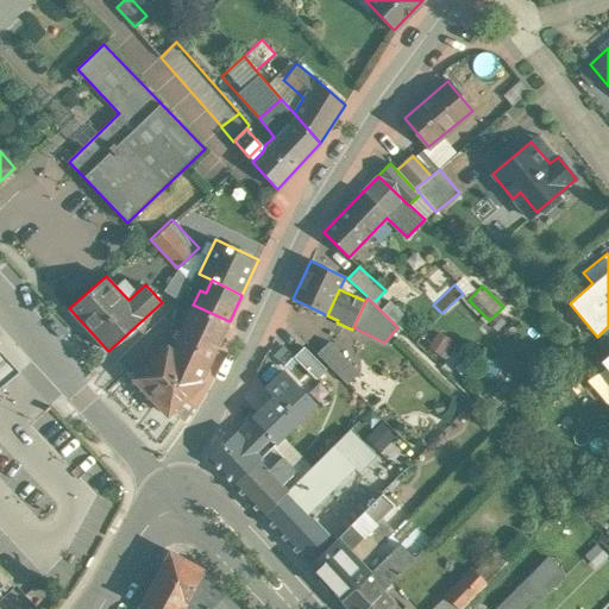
[(402,314),(389,301),(380,309),(394,324),(402,314)]
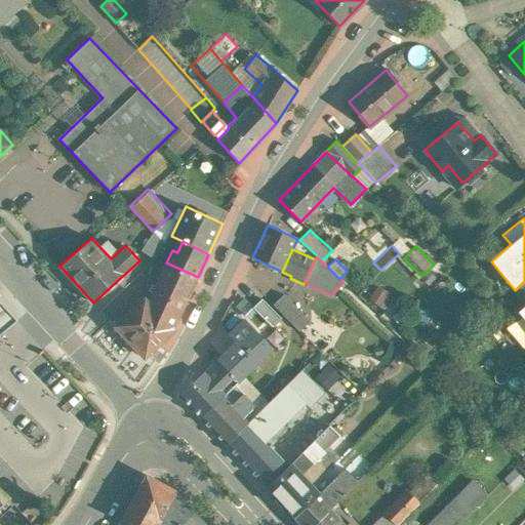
[(185,305),(198,277),(166,263),(154,290),(185,305)]
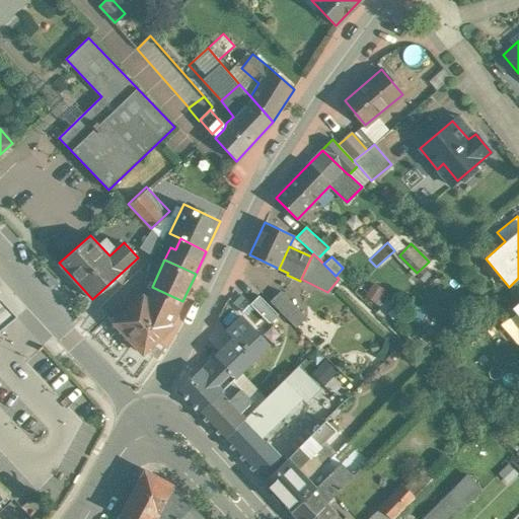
[(143,296),(114,322),(143,353),(170,326),(182,301),(152,287),(146,299),(143,296)]
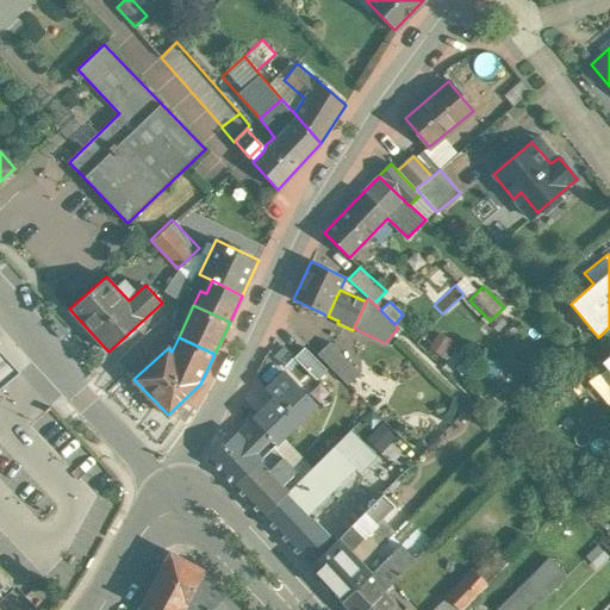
[(360,373),(330,342),(317,354),(347,385),(360,373)]
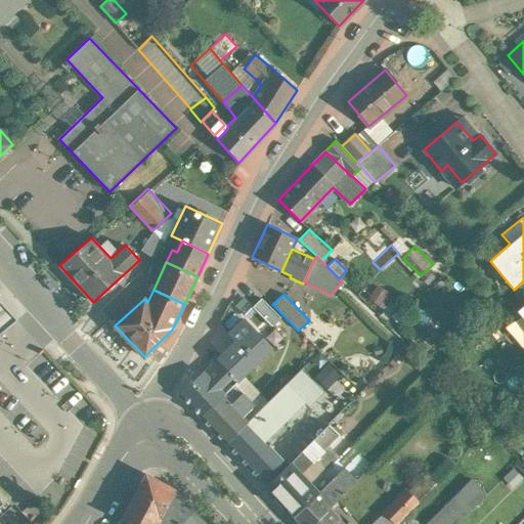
[(279,317),(261,298),(253,306),(272,325),(279,317)]
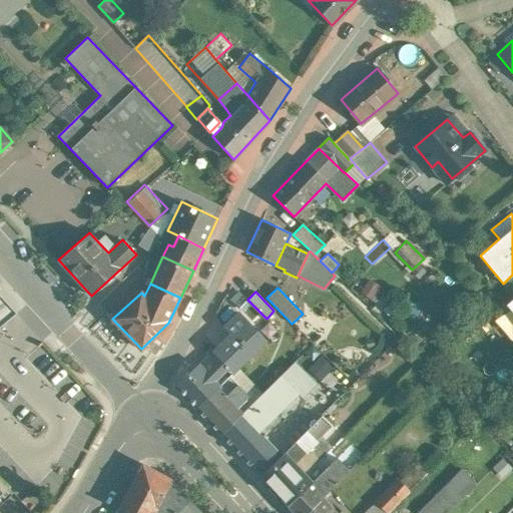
[(0,327),(17,312),(0,293),(0,327)]
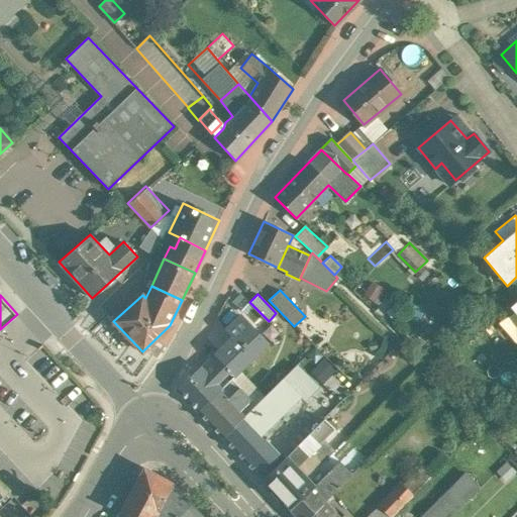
[(269,321),(249,302),(240,311),(260,330),(269,321)]
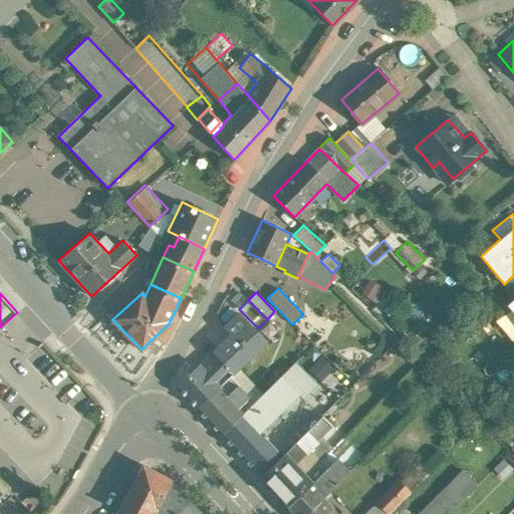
[(239,315),(226,327),(233,334),(246,321),(239,315)]
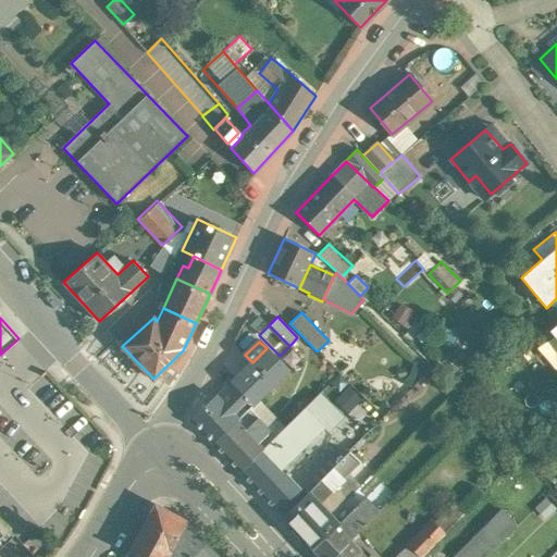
[(288,371),(267,348),(252,362),(232,383),(247,398),(254,405),(257,401),(288,371)]
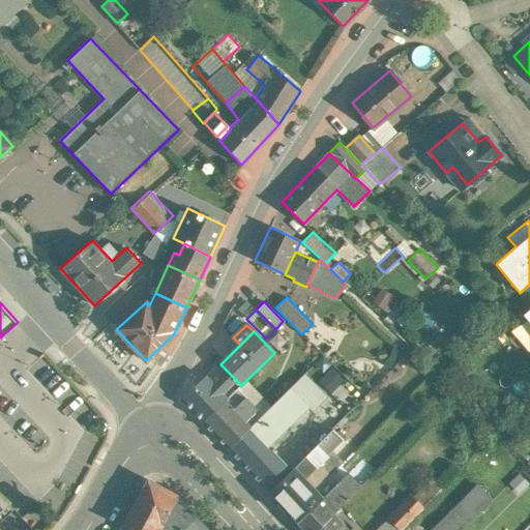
[(235,379),(221,364),(206,378),(182,401),(203,422),(225,401),(226,400),(221,393),(235,379)]
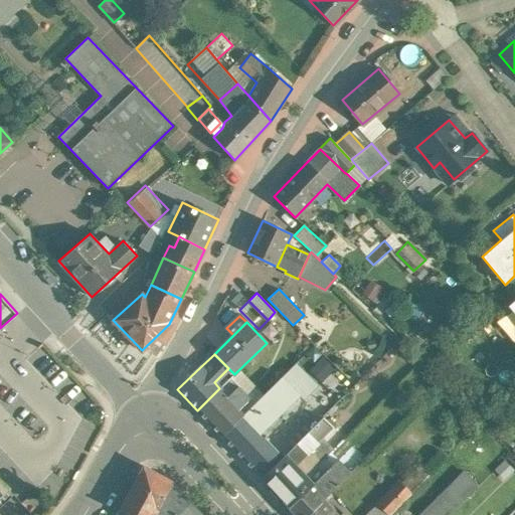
[(262,395),(252,405),(258,410),(245,422),(260,434),(299,394),(313,408),(326,395),(295,363),(262,395)]
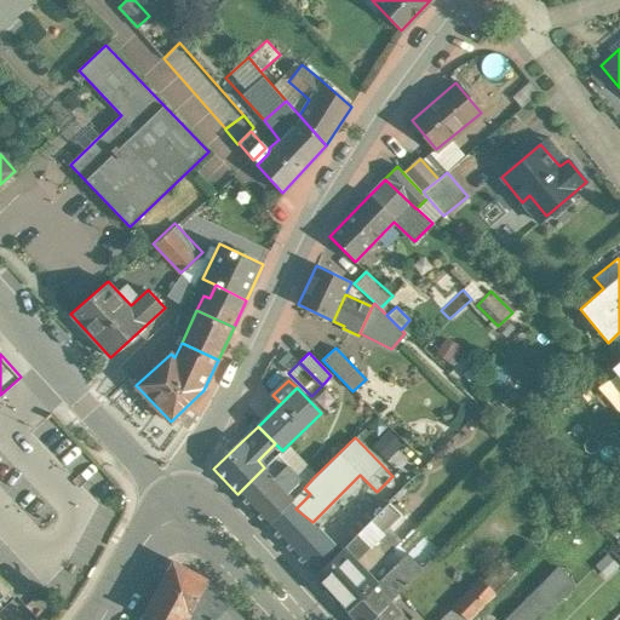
[(315,476),(286,447),(264,468),(263,469),(292,499),(304,488),(315,476)]
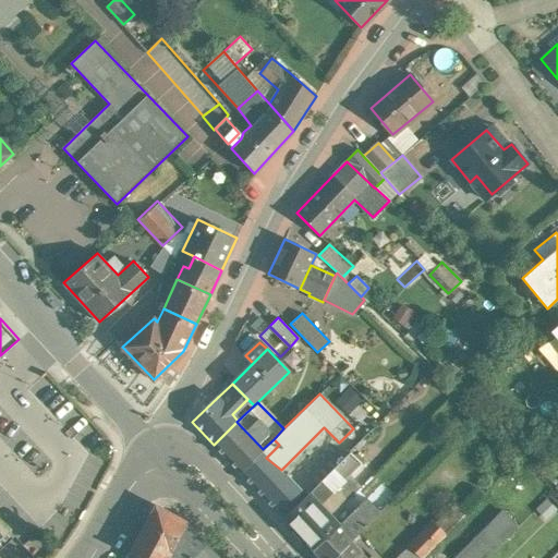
[(353,428),(339,443),(349,452),(350,451),(373,428),(363,417),(353,428)]
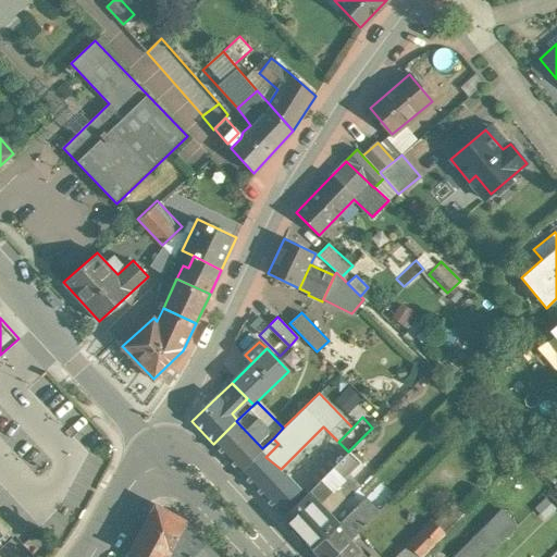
[(262,448),(236,421),(213,444),(240,471),(261,450),(262,448)]
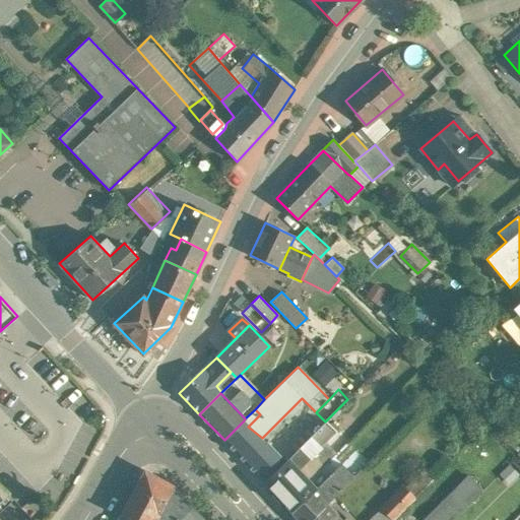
[(262,438),(248,427),(244,420),(224,440),(259,477),(280,456),(267,442),(265,444),(260,439),(262,438)]
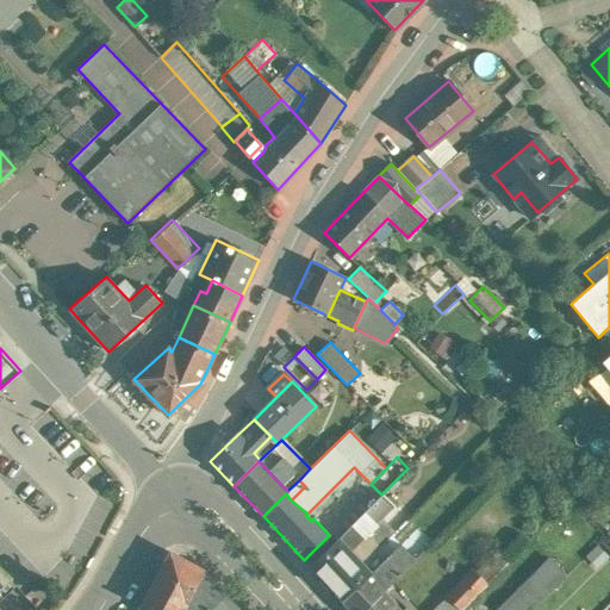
[(381,495),(338,539),(350,551),(380,521),(394,505),(383,493),(381,495)]
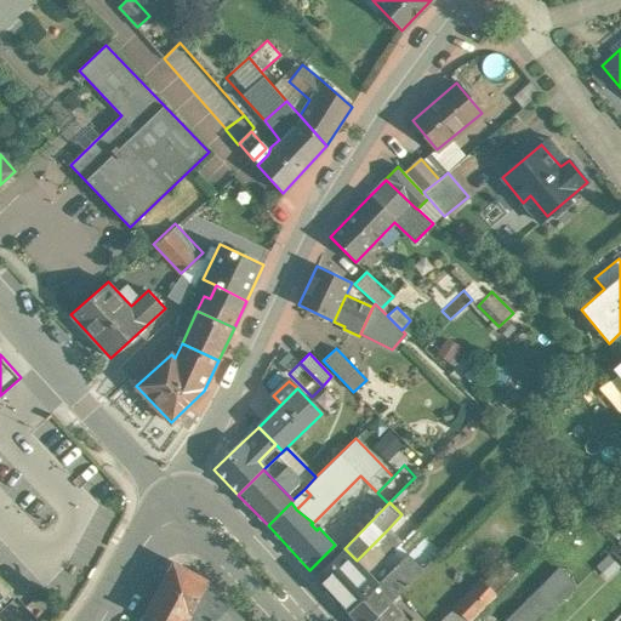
[(406,519),(396,530),(404,539),(415,528),(406,519)]
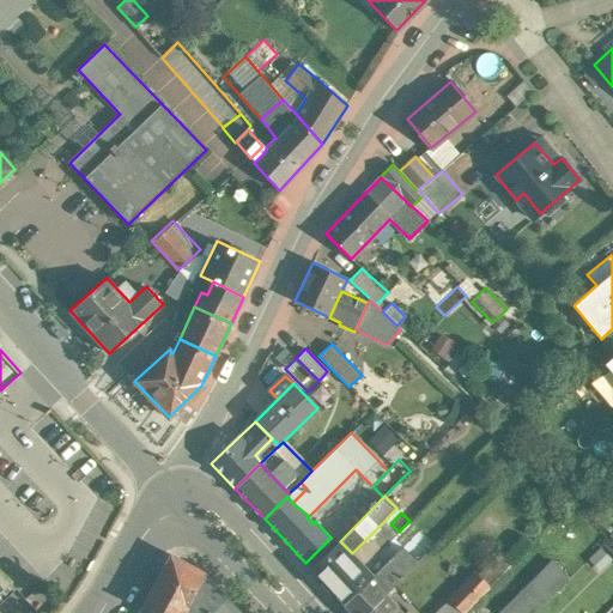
[(382,523),(352,553),(370,572),(375,556),(395,536),(382,523)]
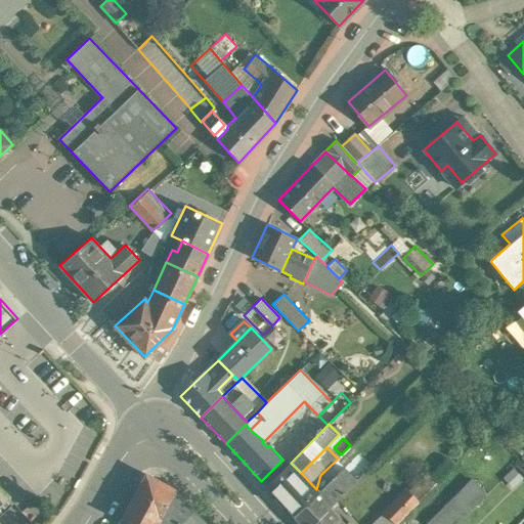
[(355,457),(344,468),(356,480),(366,469),(355,457)]
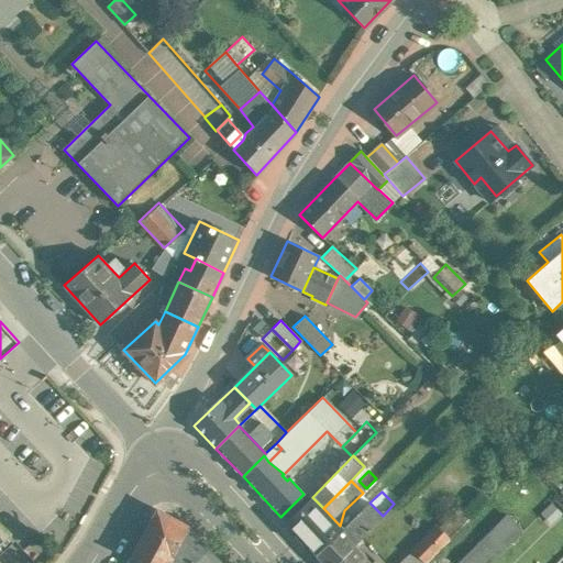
[(312,497),(287,523),(317,555),(343,529),(340,526),(323,508),(312,497)]
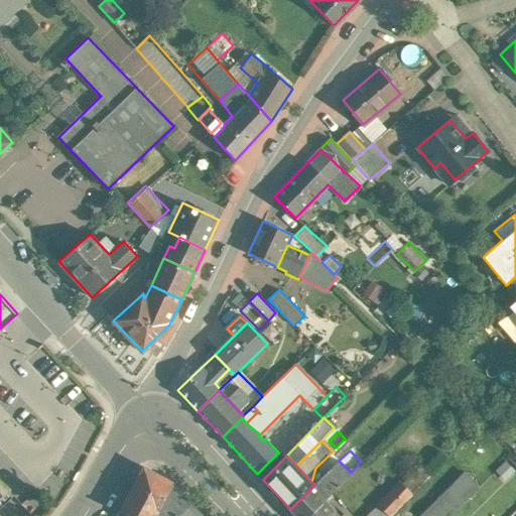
[(339,461),(314,485),(290,509),(296,515),(308,515),(324,501),(351,473),(339,461)]
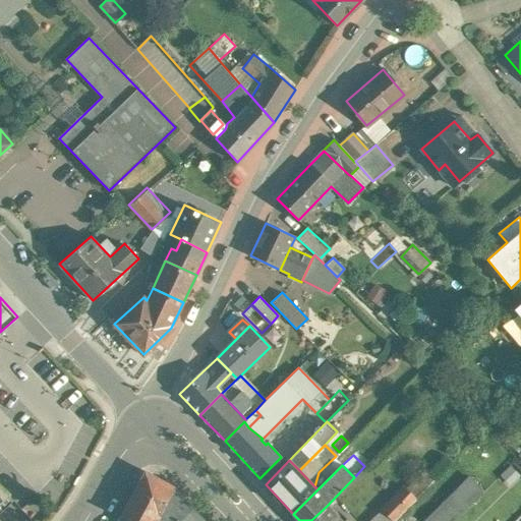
[(173,487),(146,472),(122,515),(133,520),(176,520),(191,507),(173,487)]
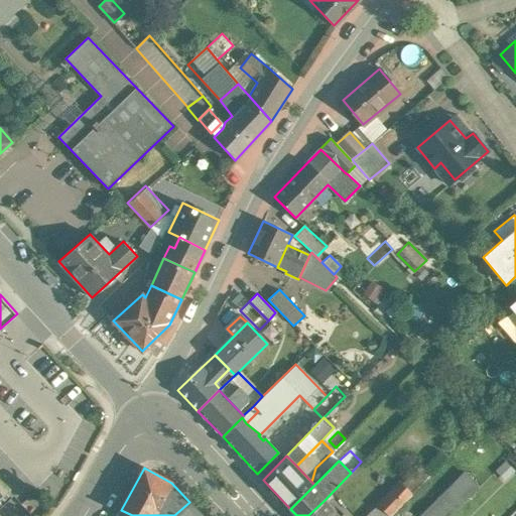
[(423,468),(405,487),(412,494),(430,475),(423,468)]
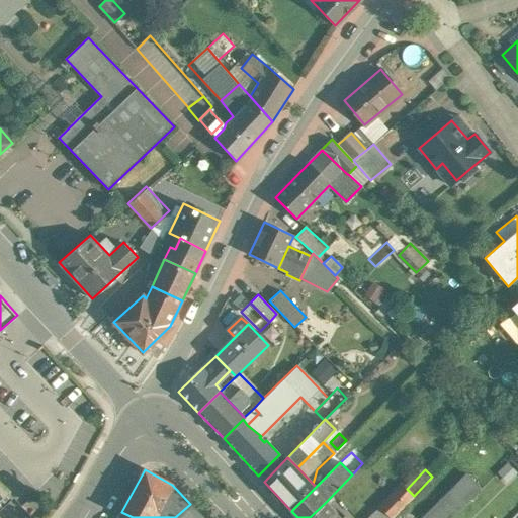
[(0,482),(0,501),(9,493),(0,482)]
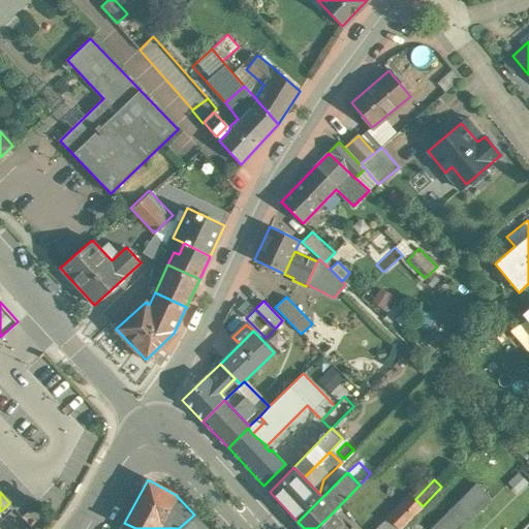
[(409,493),(385,517),(387,519),(398,528),(399,528),(423,506),(415,499),(409,493)]
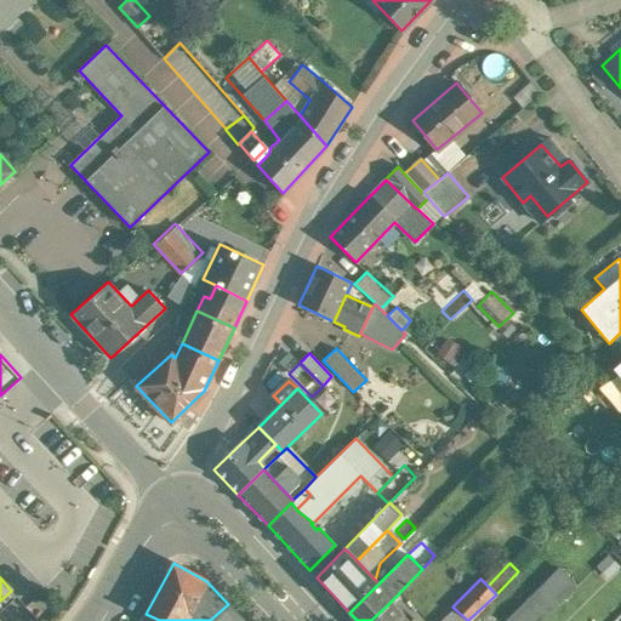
[(540,591),(510,620),(541,620),(556,608),(540,591)]
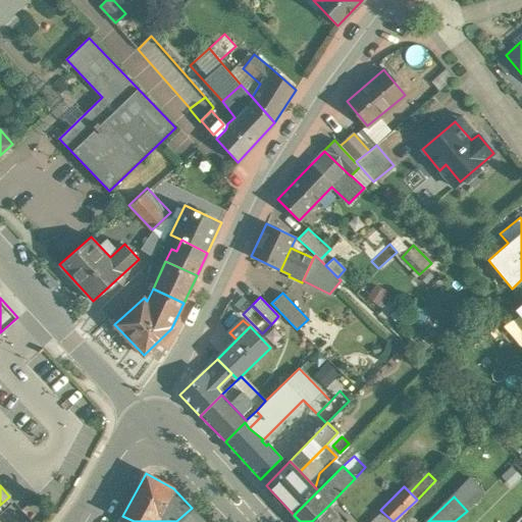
[(342,521),(327,507),(312,521),(342,521)]
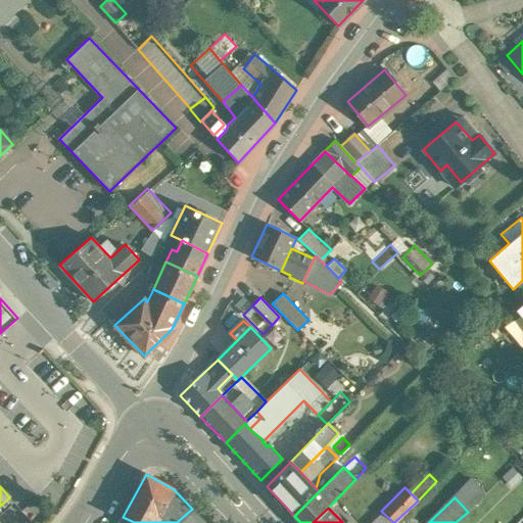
[(205,522),(192,509),(177,522),(205,522)]
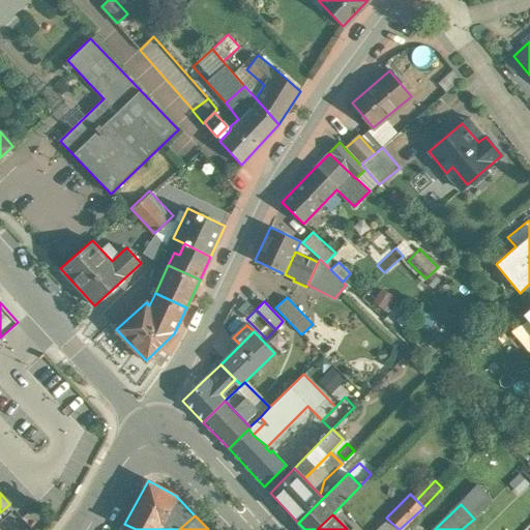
[(399,529),(388,520),(377,529),(399,529)]
